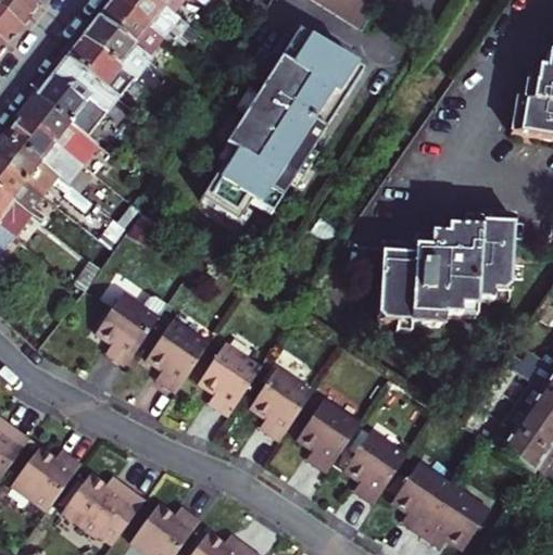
[(0,0),(0,9),(26,29),(33,21),(42,9),(32,0),(0,0)]
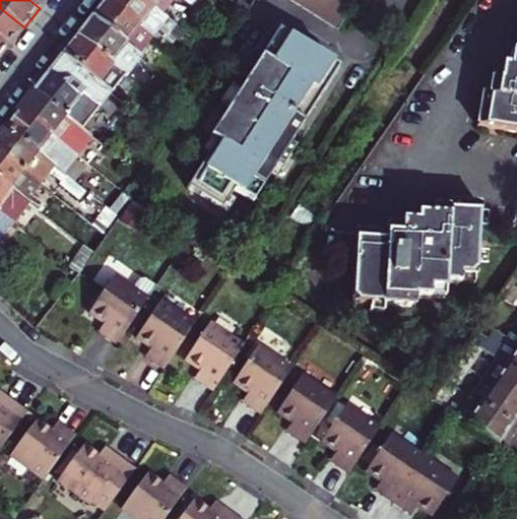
[(29,0),(40,8),(45,0),(29,0)]
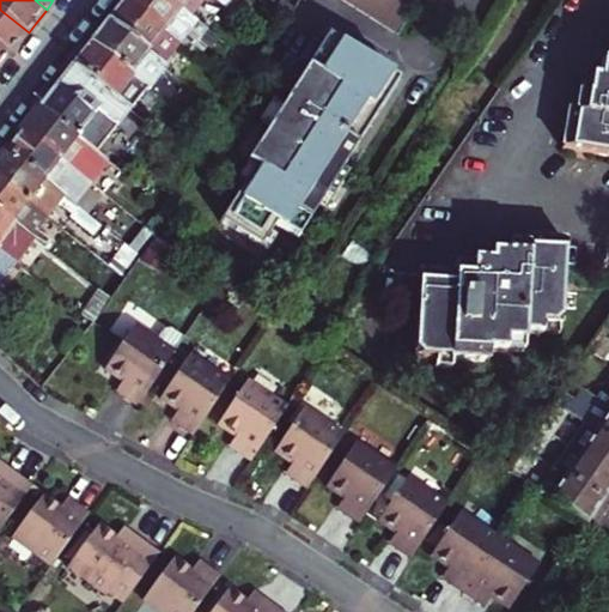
[(110,19),(164,62),(182,41),(129,0),(125,0),(119,10),(110,19)]
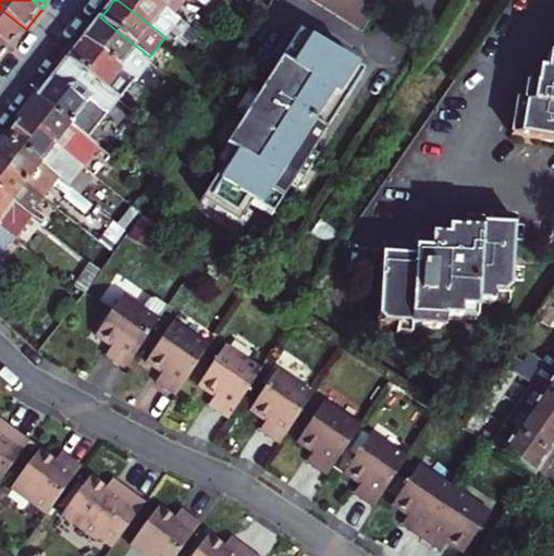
[(170,8),(159,0),(118,0),(165,37),(175,24),(183,29),(188,22),(170,8)]
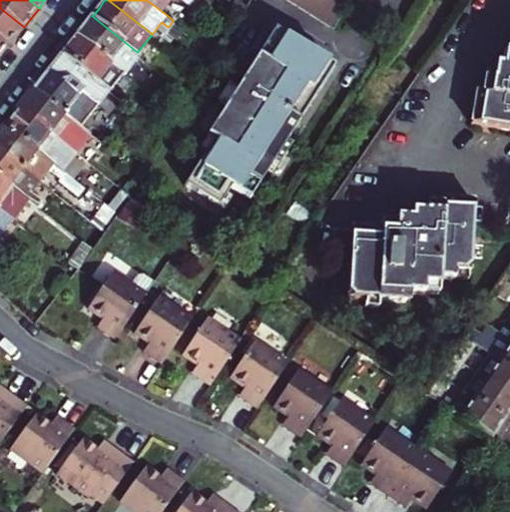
[(146,0),(156,7),(158,4),(165,10),(171,0),(146,0)]
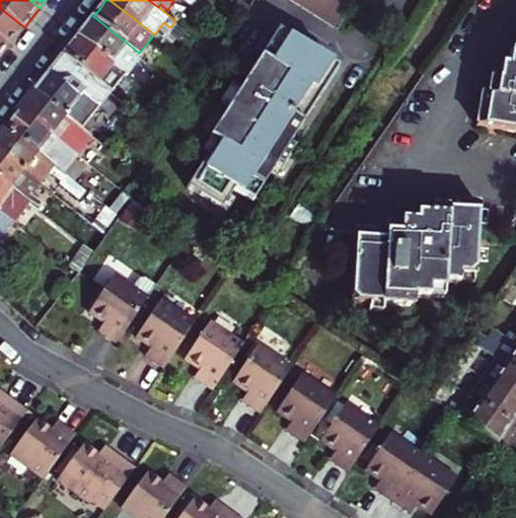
[(289,0),(332,29),(350,1),(348,0),(289,0)]
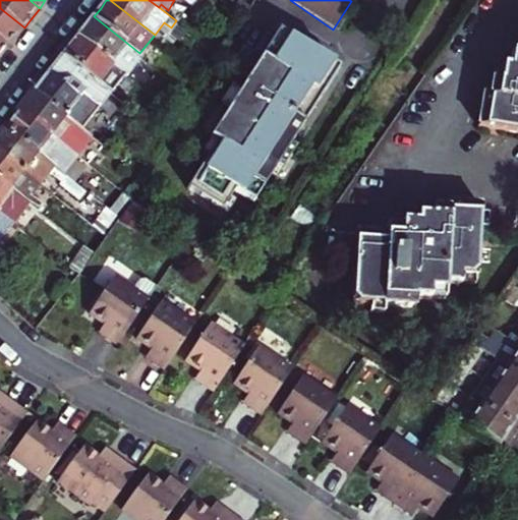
[(0,8),(0,36),(10,45),(15,39),(24,27),(0,8)]
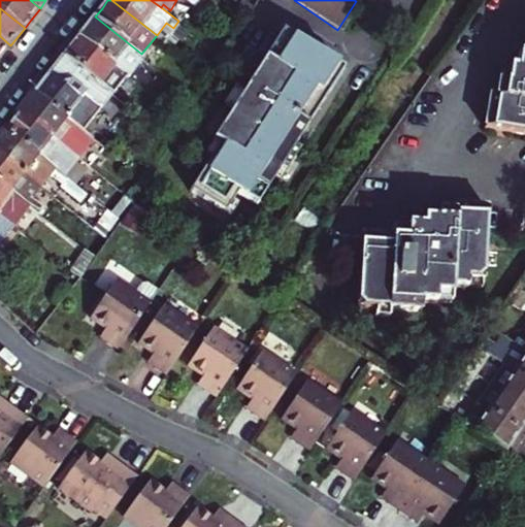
[(141,54),(95,17),(88,26),(79,36),(129,75),(144,56),(141,54)]
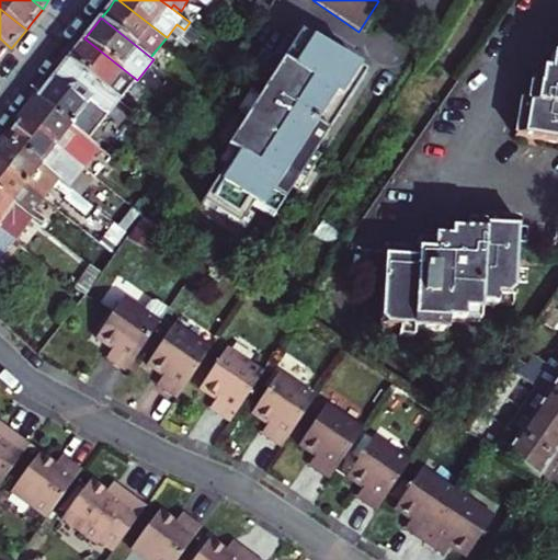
[(177,24),(167,37),(173,43),(184,30),(177,24)]
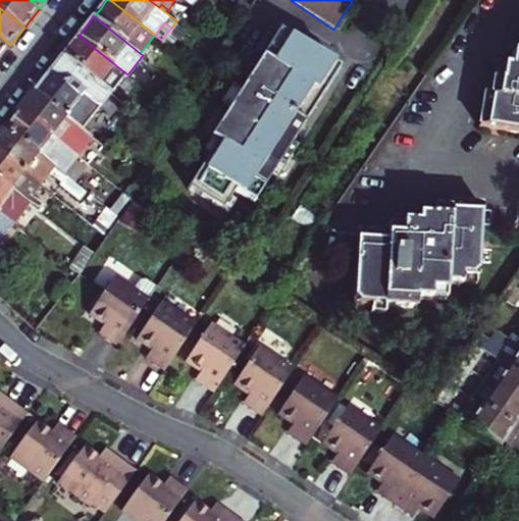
[(229,113),(217,132),(212,141),(223,148),(216,160),(212,156),(211,157),(190,191),(213,206),(217,199),(228,206),(237,194),(256,206),(275,175),(286,158),(341,70),(280,33),(263,60),(245,48),(231,70),(249,82),(241,95),(229,113)]
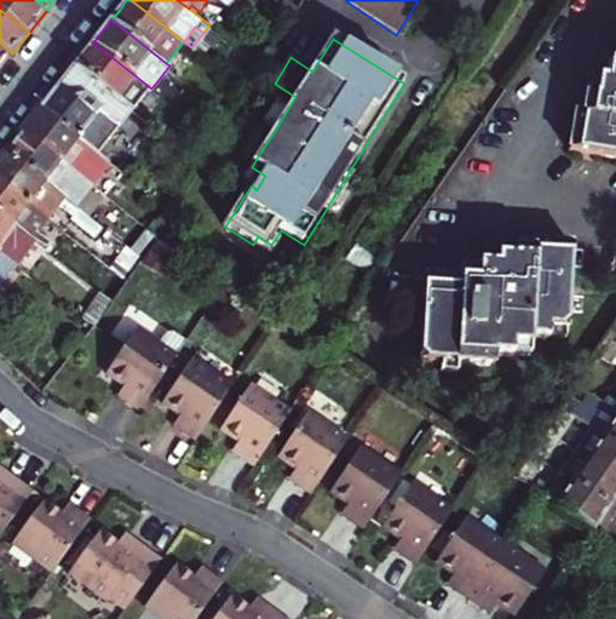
[(0,69),(1,68),(12,53),(0,43),(0,69)]
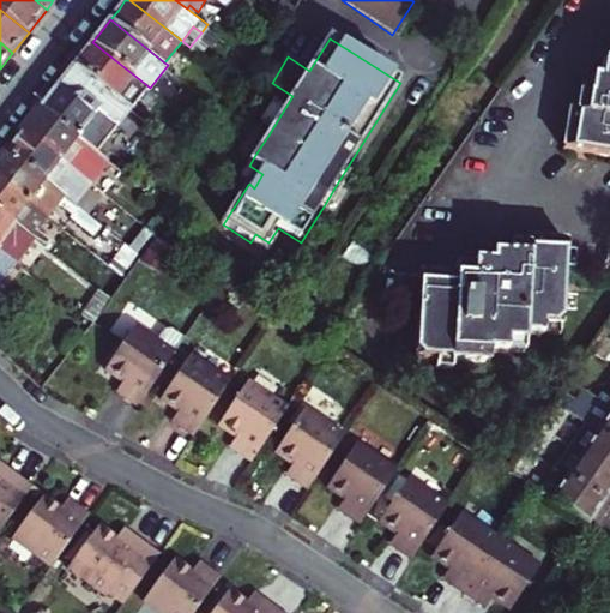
[(84,53),(74,65),(132,109),(150,88),(92,42),(84,53)]
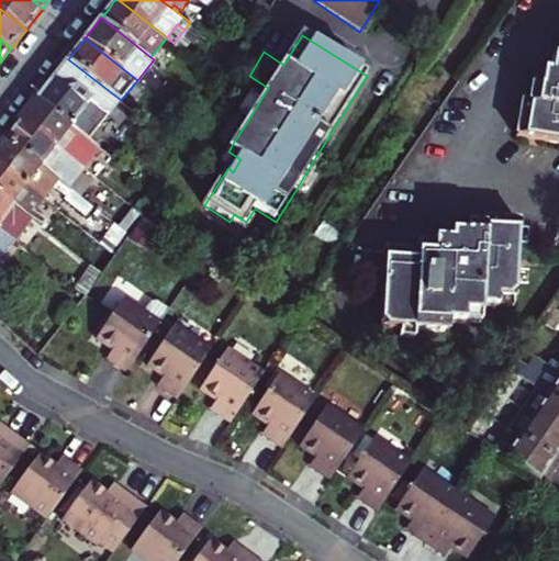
[(558,51),(557,58),(558,58),(558,78),(551,77),(540,76),(537,91),(529,89),(527,108),(518,105),(513,141),(558,147),(558,51)]
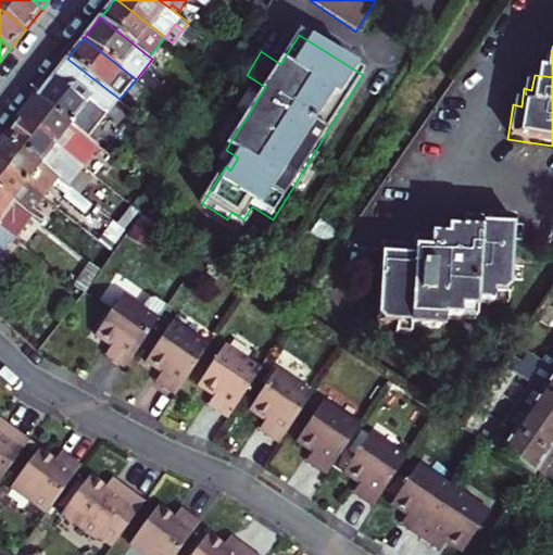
[(96,130),(120,99),(67,59),(55,75),(37,98),(96,141),(100,135),(96,130)]
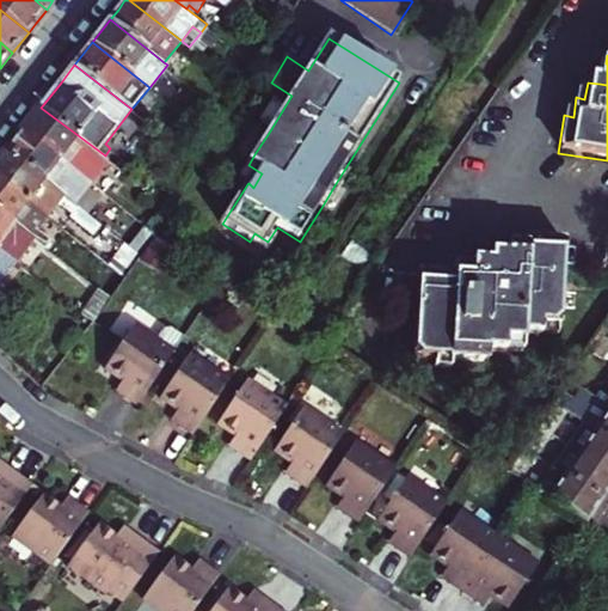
[(270,103),(257,124),(269,133),(282,111),(270,103)]
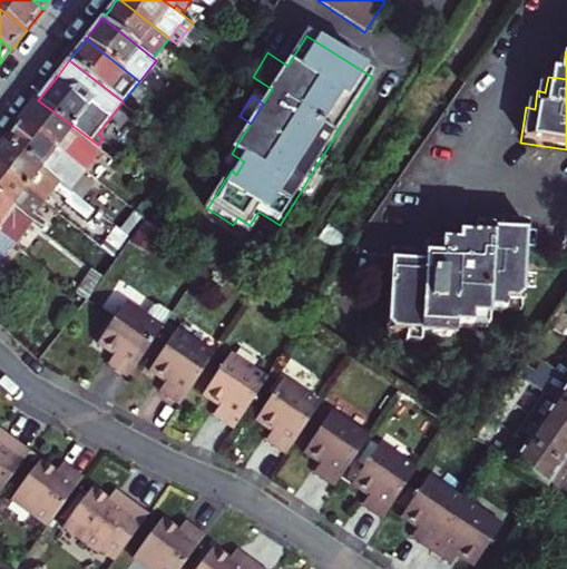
[(98,145),(38,100),(32,109),(23,119),(88,168),(101,149),(98,145)]
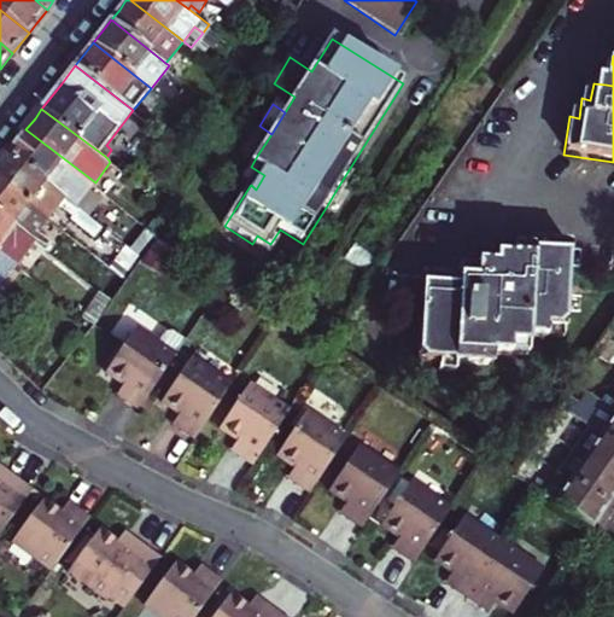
[(245,149),(257,156),(272,134),(259,126),(245,149)]
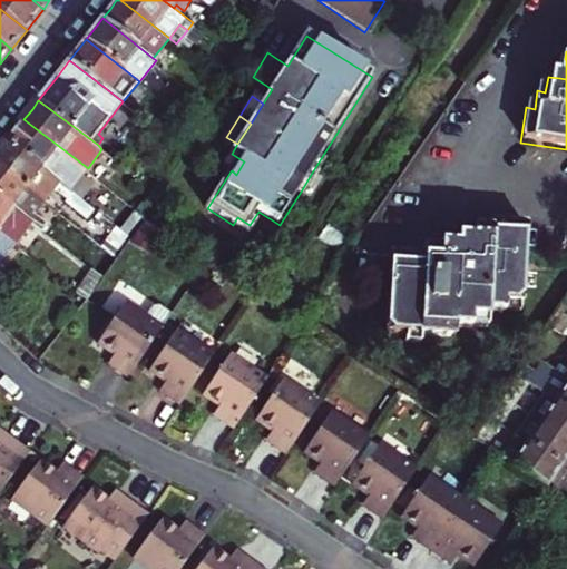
[(17,128),(8,139),(61,180),(72,188),(82,175),(88,168),(23,119),(17,128)]
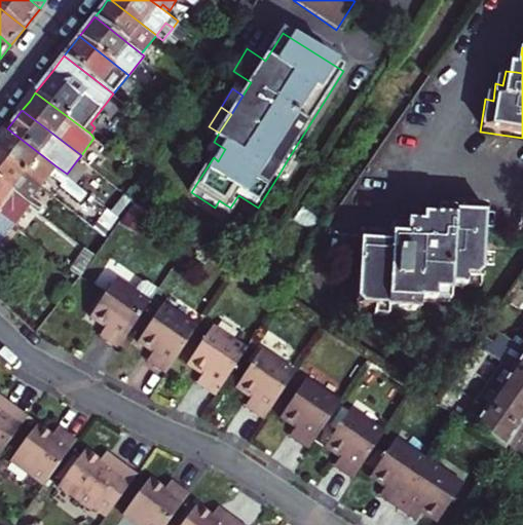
[(1,138),(0,138),(0,150),(43,184),(57,166),(7,128),(1,138)]
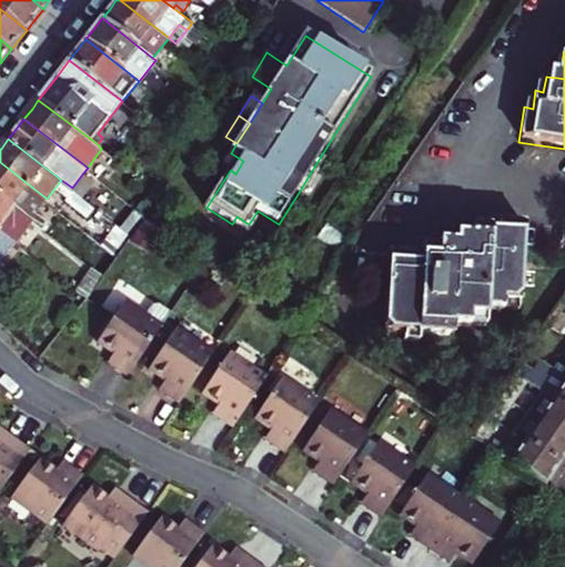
[(231,152),(221,166),(230,171),(231,170),(235,174),(243,161),(231,153),(231,152)]
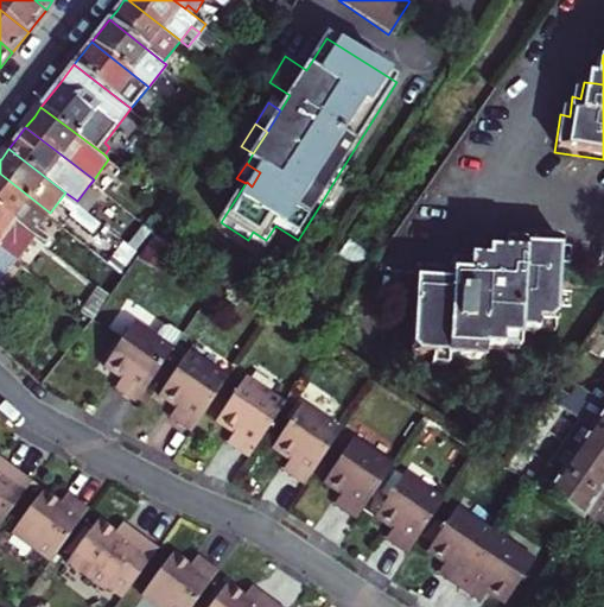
[(0,208),(38,239),(46,245),(52,239),(38,228),(50,213),(0,174),(0,208)]
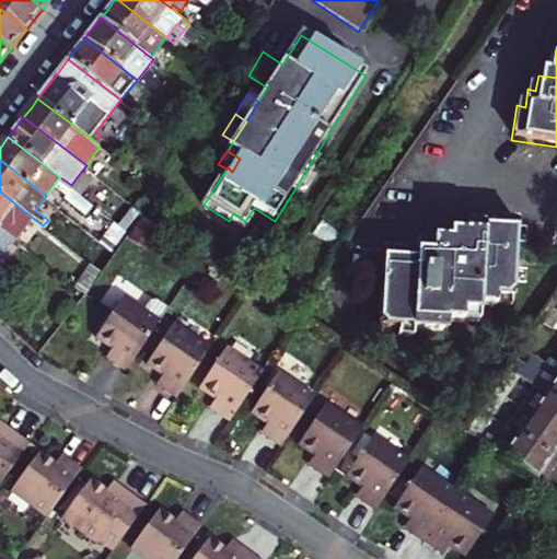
[(306,170),(296,188),(306,195),(318,177),(306,170)]
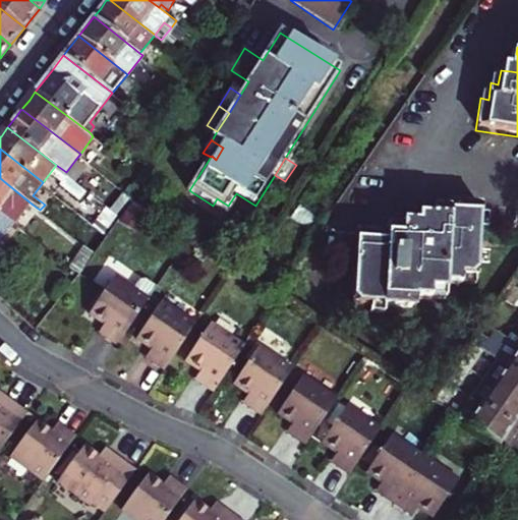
[(75,160),(66,172),(75,180),(85,167),(75,160)]
